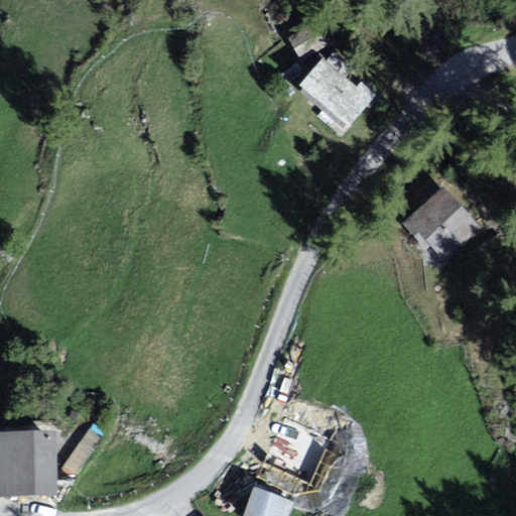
[(314,28),(293,38),(301,54),(323,43),(314,28)]
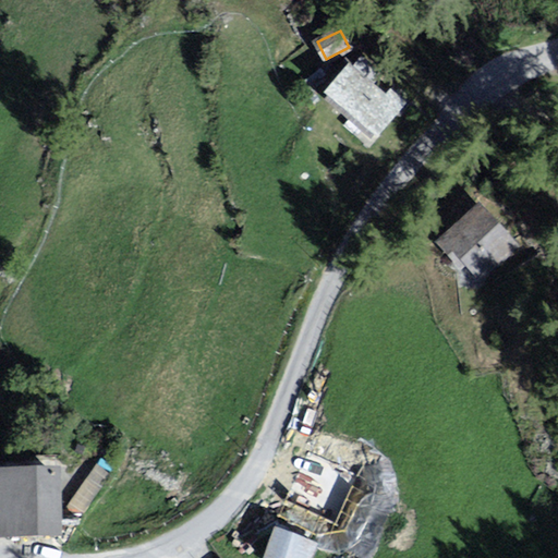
[(395,105),(351,71),(332,96),(376,129),(395,105)]
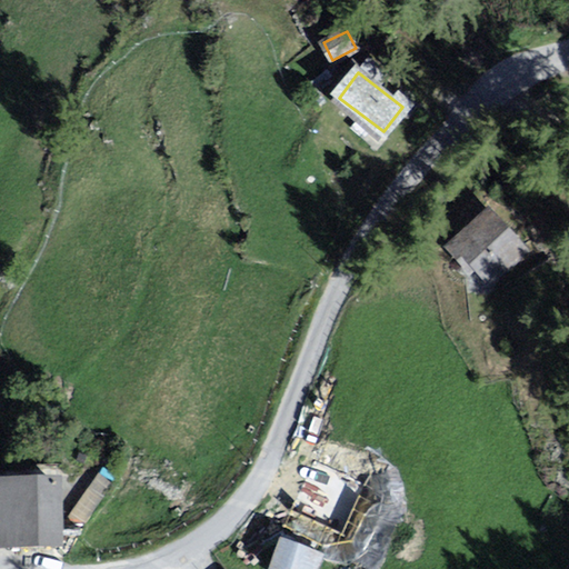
[(519,247),(490,219),(453,256),(482,283),(519,247)]
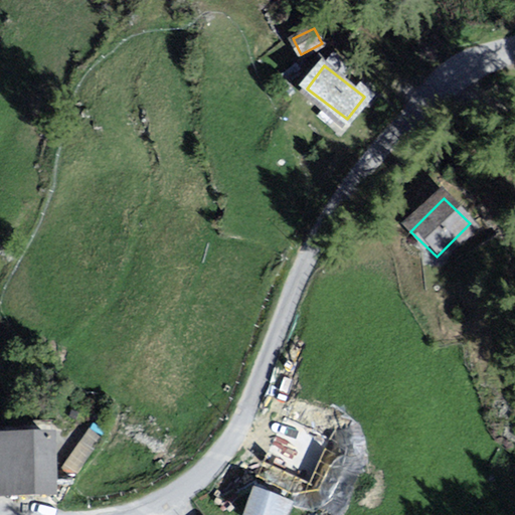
[(55,432),(0,432),(0,494),(56,494),(55,432)]
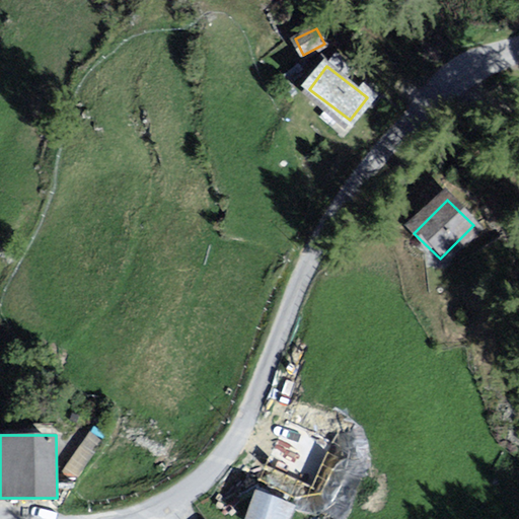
[(287,518),(293,505),(260,494),(250,518),(287,518)]
